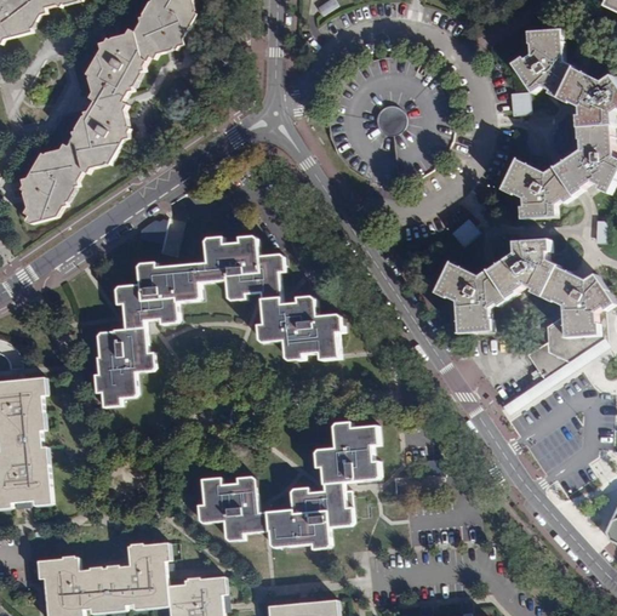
[(43,4),(39,0),(0,0),(0,44),(4,36),(29,32),(29,26),(36,13),(44,10),(43,4)]
